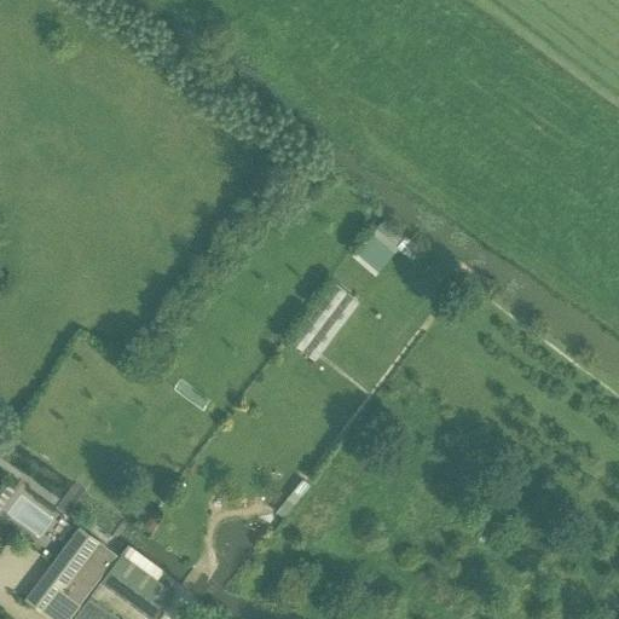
[(412,260),(420,250),(381,218),(351,254),(375,276),(398,248),(412,260)]
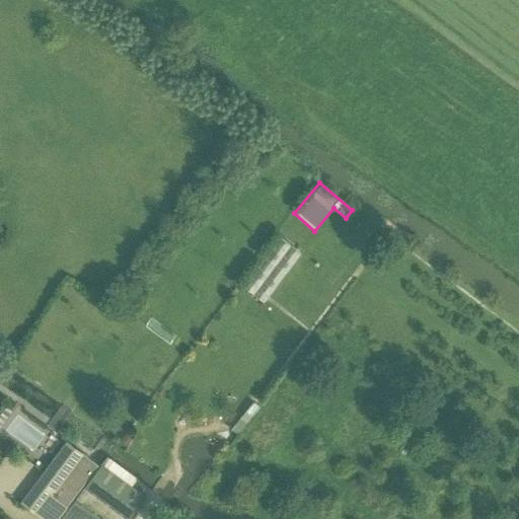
[(281,234),(244,284),(266,300),(303,250),(281,234)]
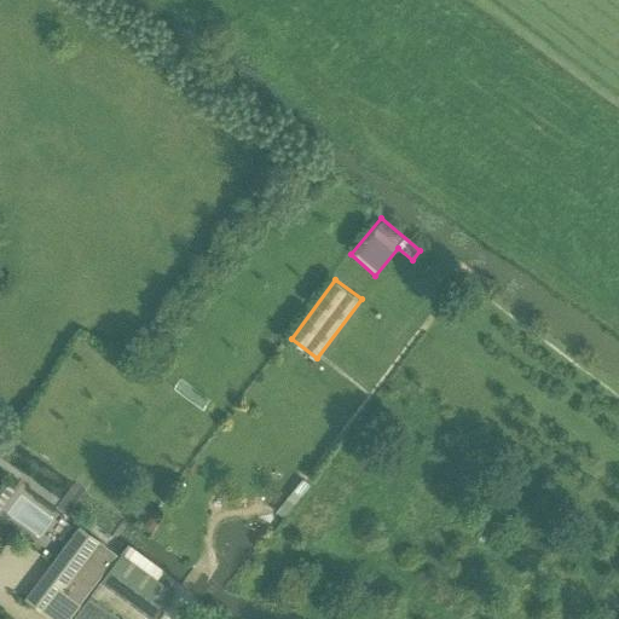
[(63,590),(71,578),(99,541),(80,526),(24,600),(50,618),(68,618),(80,603),(63,590)]
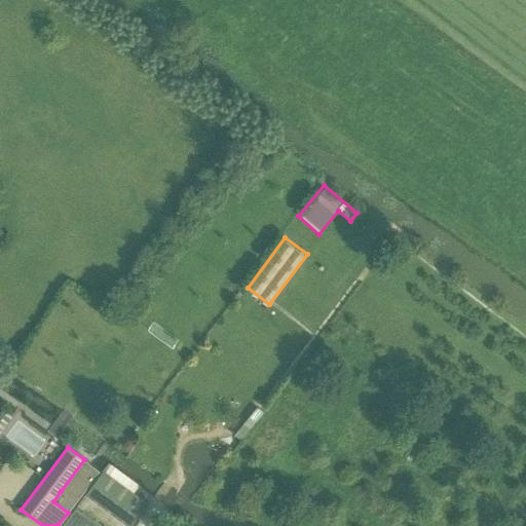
[(126,525),(130,525),(152,498),(107,464),(84,495),(126,525)]
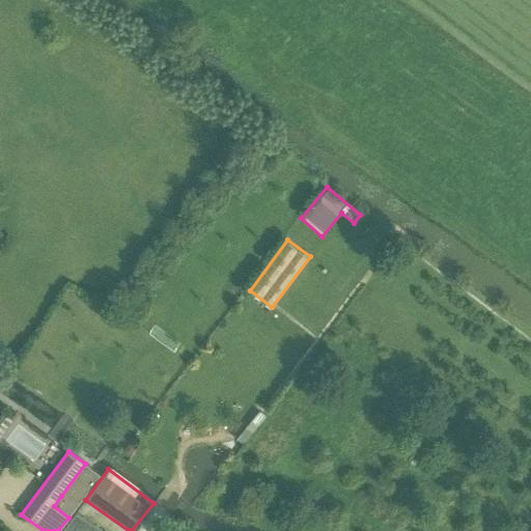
[(89,523),(77,513),(62,530),(118,530),(103,519),(96,528),(89,523)]
